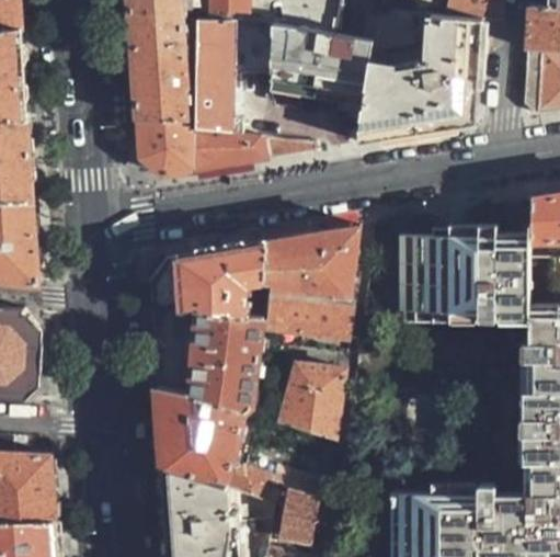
[(0,32),(20,31),(18,0),(0,0),(0,32)]
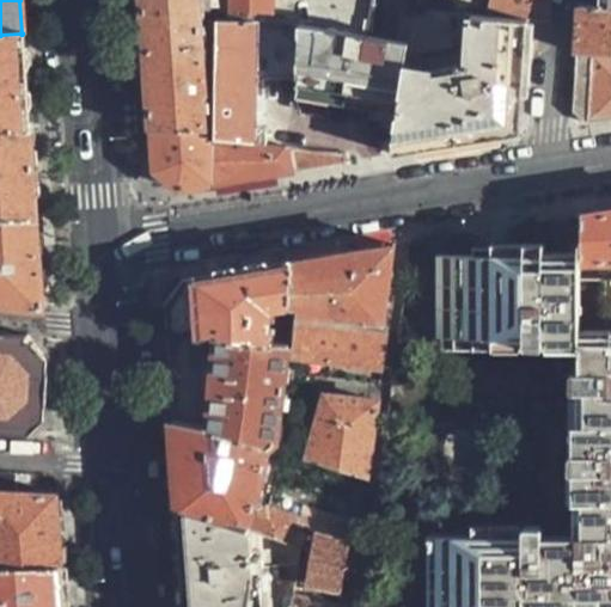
[(138,0),(140,22),(142,53),(199,48),(196,16),(195,0),(138,0)]
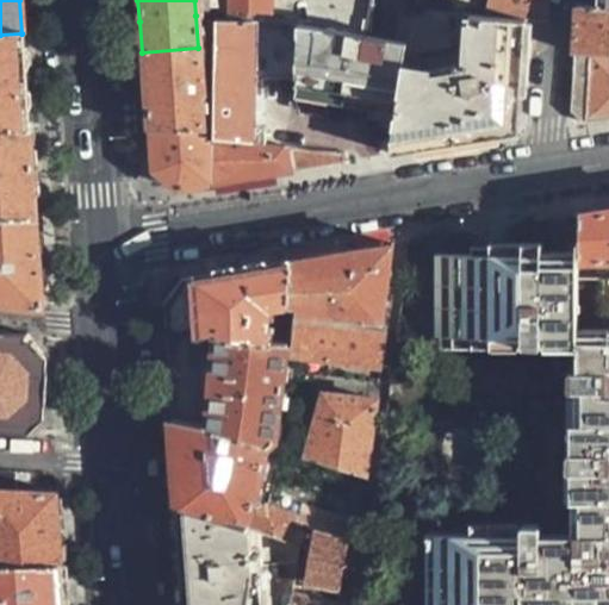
[(194,0),(196,16),(222,14),(221,22),(266,20),(265,0),(194,0)]
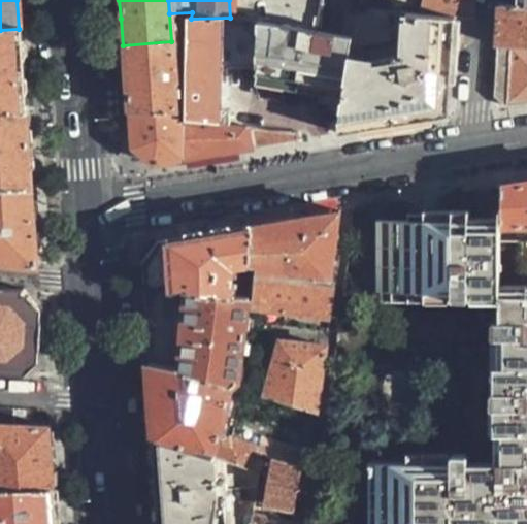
[(336,35),(347,0),(317,0),(311,31),(336,35)]
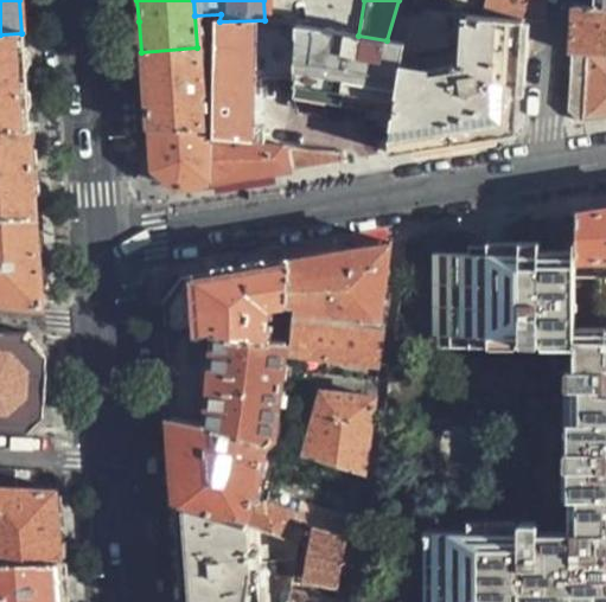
[(542,20),(542,0),(484,0),(479,18),(521,20),(542,20)]
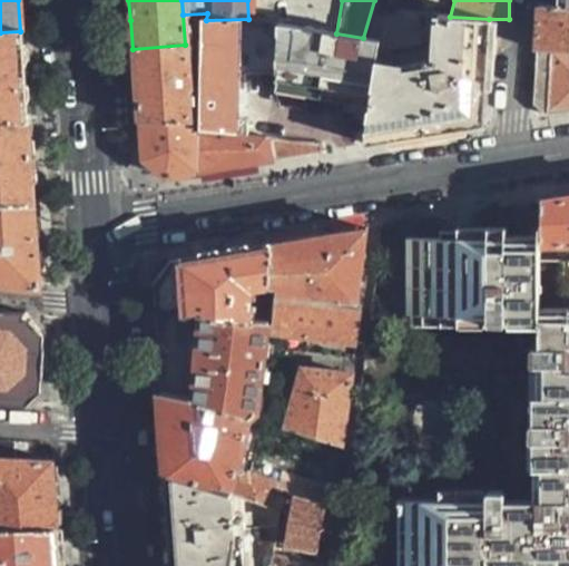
[(568,0),(553,0),(553,9),(568,10),(568,0)]
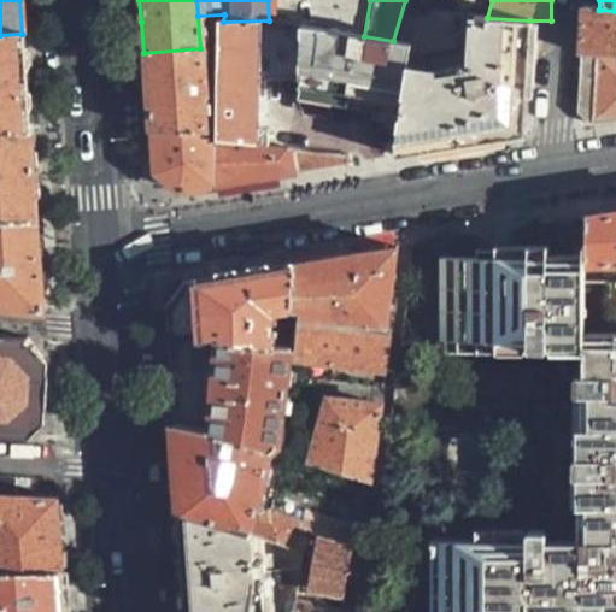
[(615,11),(599,10),(579,9),(578,22),(576,57),(615,58),(615,11)]
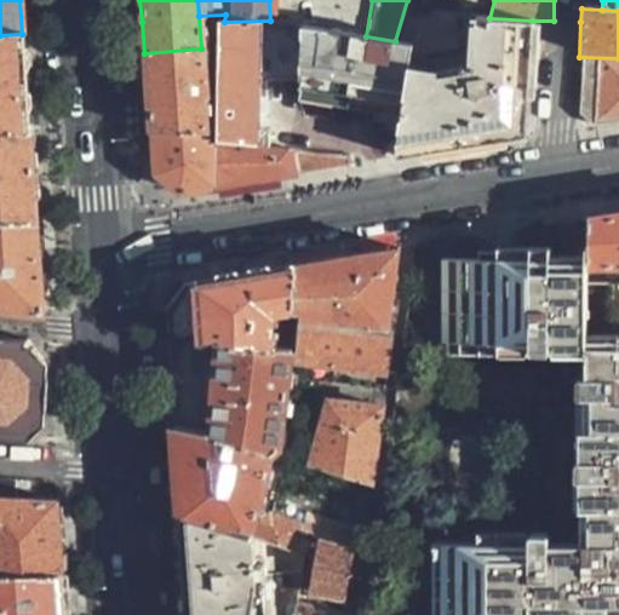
[(532,21),(489,18),(417,15),(411,44),(400,104),(397,115),(393,160),(433,154),(504,142),(515,128),(525,118),(532,21)]
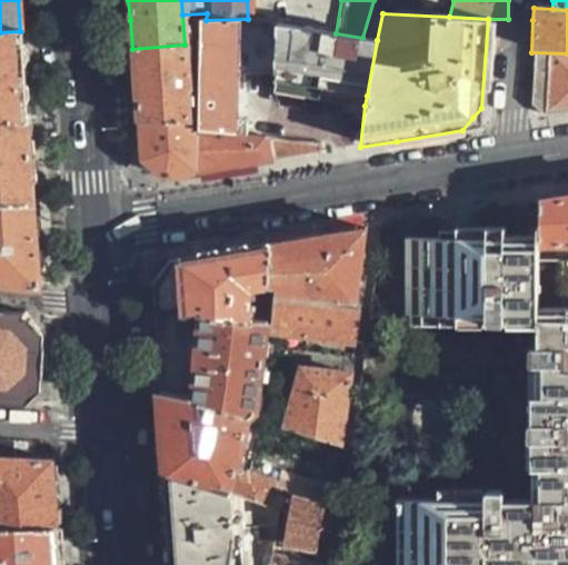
[(197,121),(197,128),(241,134),(243,71),(272,73),(273,23),(248,19),(206,20),(199,20),(197,121)]
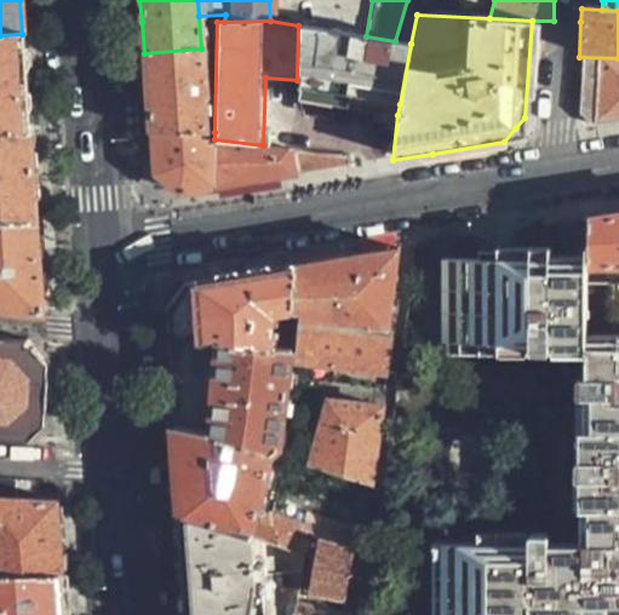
[(400,104),(411,44),(395,41),(366,36),(298,26),(297,80),(296,93),(348,98),(400,104)]
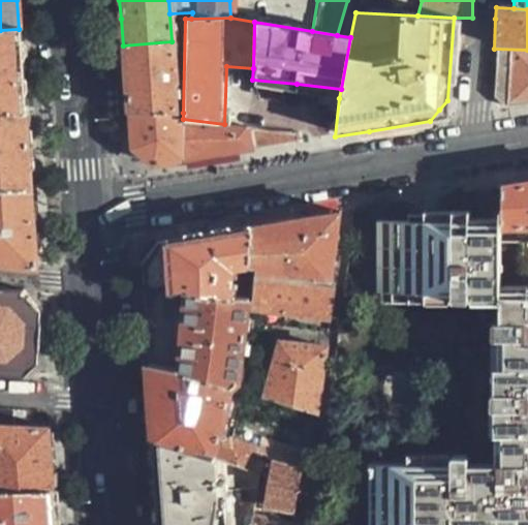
[(23,69),(19,29),(0,30),(0,114),(26,116),(23,69)]
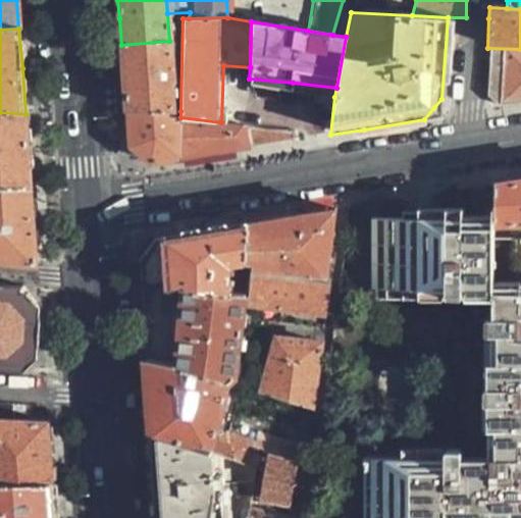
[(122,64),(126,111),(170,111),(169,41),(121,45),(122,64)]
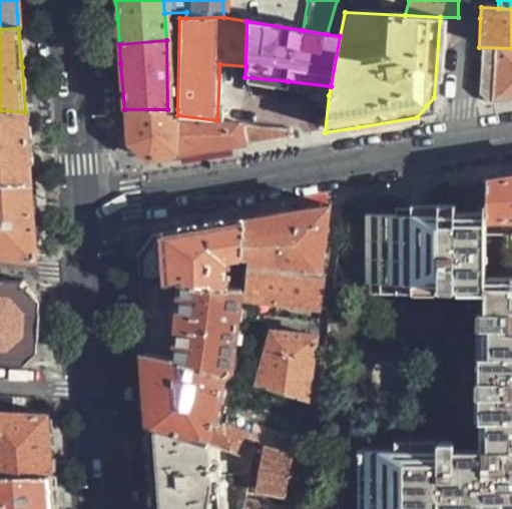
[(511,102),(511,48),(479,47),(477,96),(488,106),(511,102)]
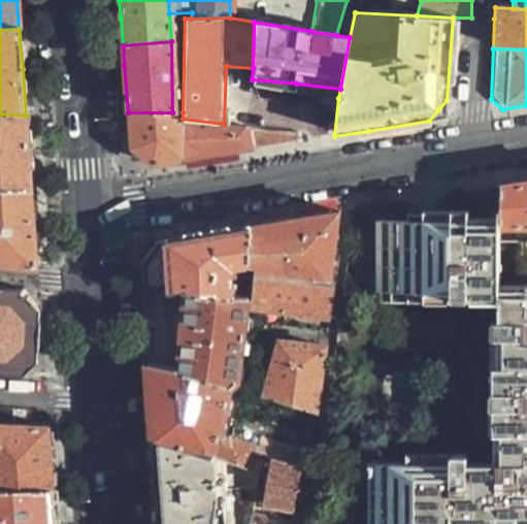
[(338,98),(340,89),(296,84),(252,79),(252,89),(338,98)]
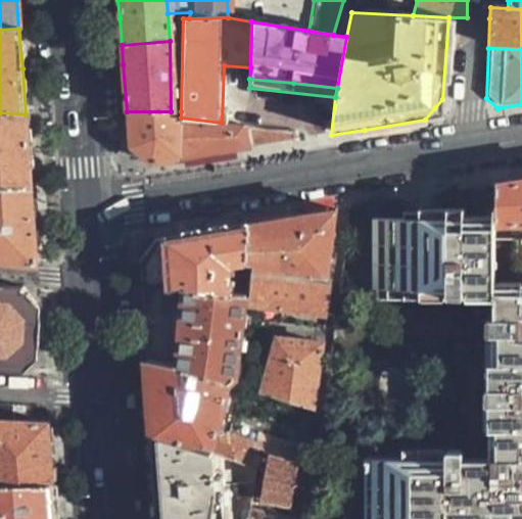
[(168,162),(180,160),(181,118),(181,111),(171,111),(127,111),(129,149),(140,156),(153,164),(168,162)]
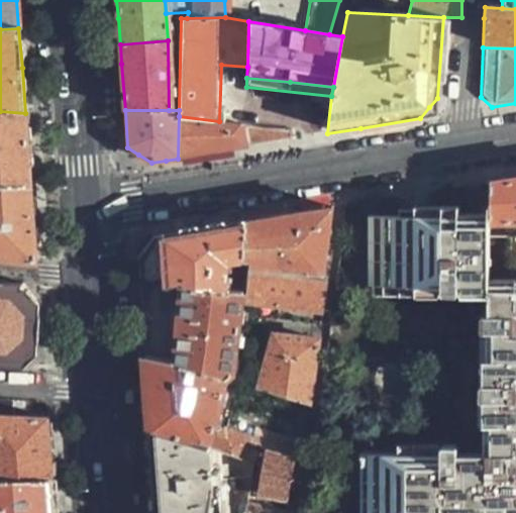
[(28,154),(25,113),(0,111),(0,188),(31,188),(28,154)]
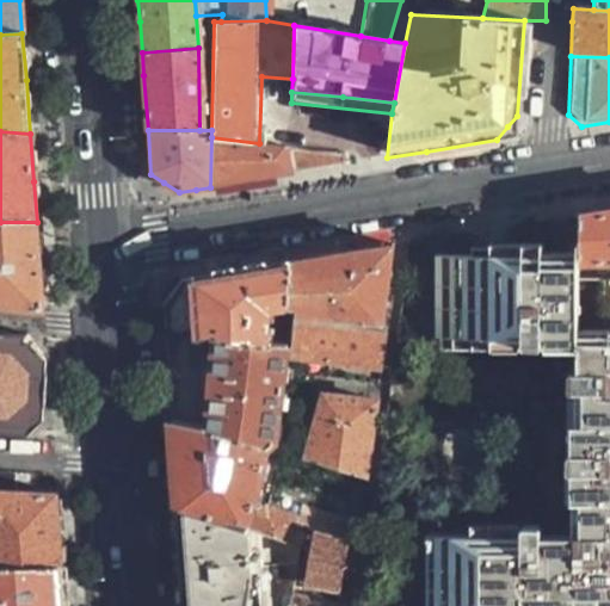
[(211,137),(210,187),(273,177),(345,165),(344,155),(259,143),(211,137)]
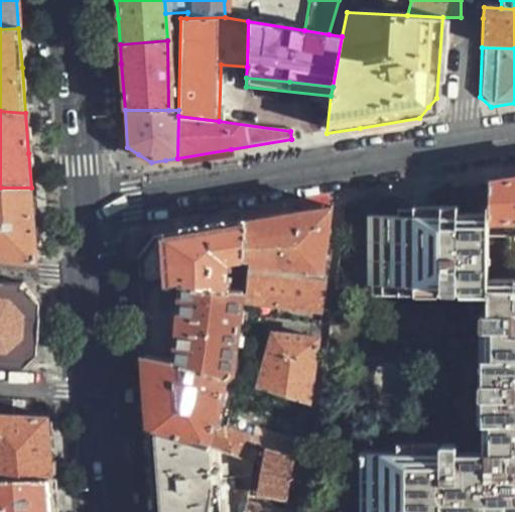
[(514,177),(486,183),(485,216),(485,221),(514,222),(514,177)]
